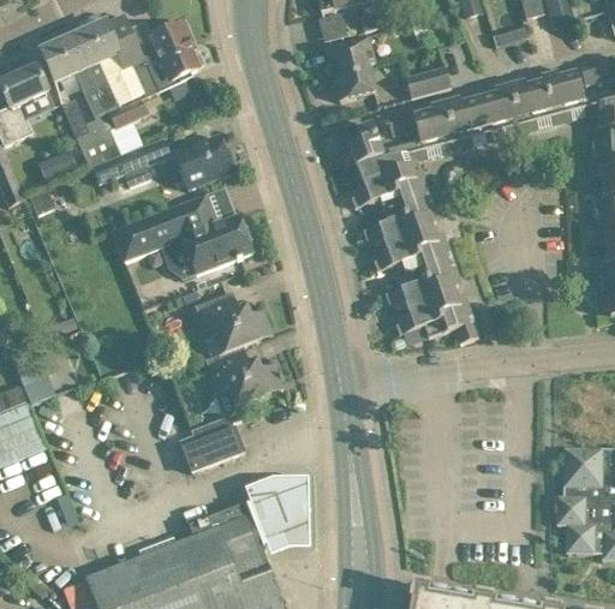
[(317,0),(321,12),(364,0),(317,0)]
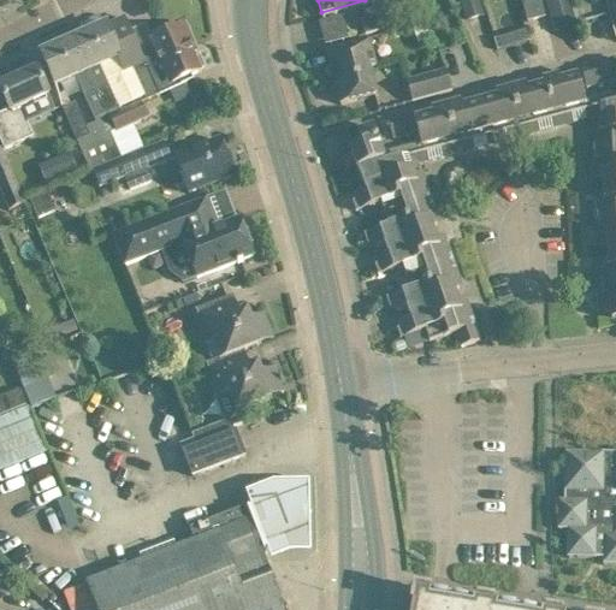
[(463,0),(468,16),(483,11),(479,0),(463,0)]
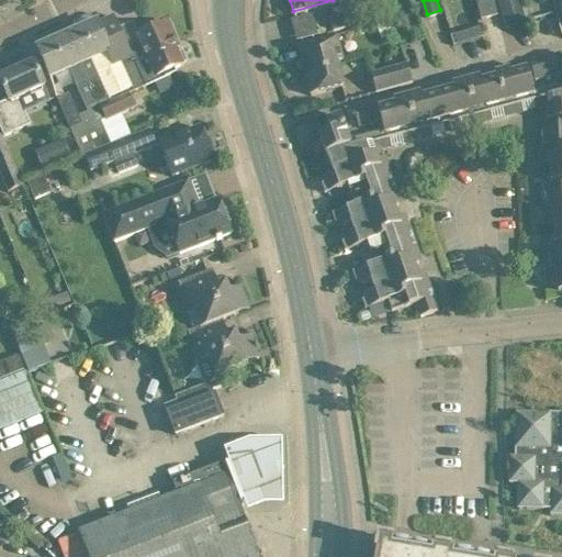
[(479,0),(483,14),(496,10),(493,0),(479,0)]
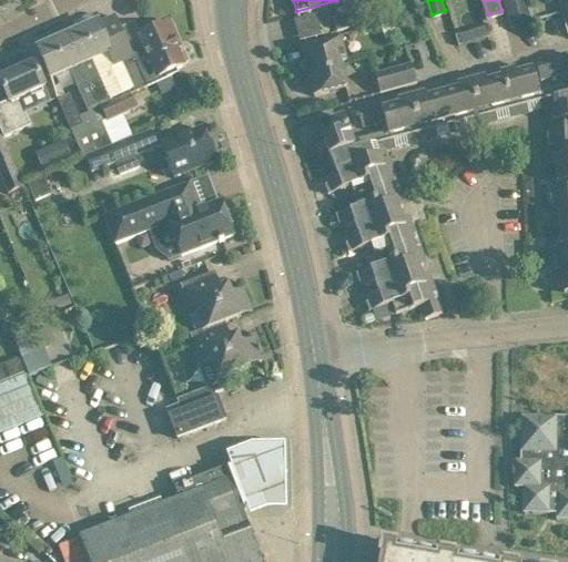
[(504,0),(511,26),(531,20),(526,0),(504,0)]
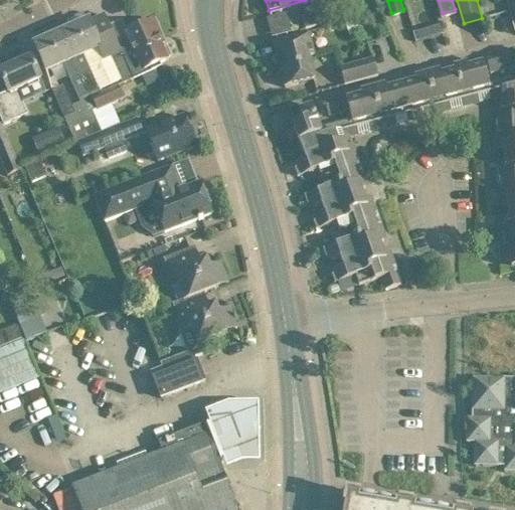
[(300,13),(304,26),(315,23),(312,10),(300,13)]
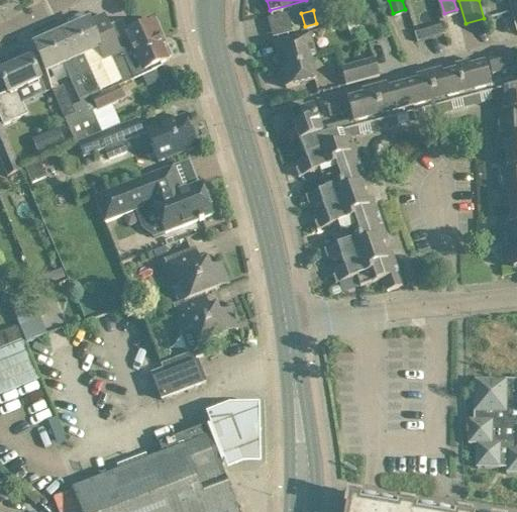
[(104,11),(103,12),(130,73),(140,69),(141,73),(157,66),(154,62),(168,56),(168,55),(171,53),(168,44),(164,46),(162,41),(165,39),(154,17),(137,25),(134,21),(127,24),(127,28),(128,29),(127,30),(121,17),(120,18),(129,37),(119,42),(110,22),(109,22),(104,11)]
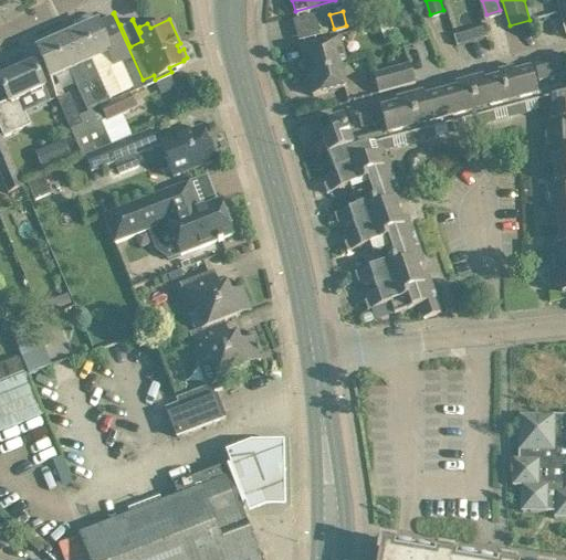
[(97,19),(67,32),(97,102),(127,88),(128,91),(145,84),(143,80),(113,13),(97,20),(97,19)]
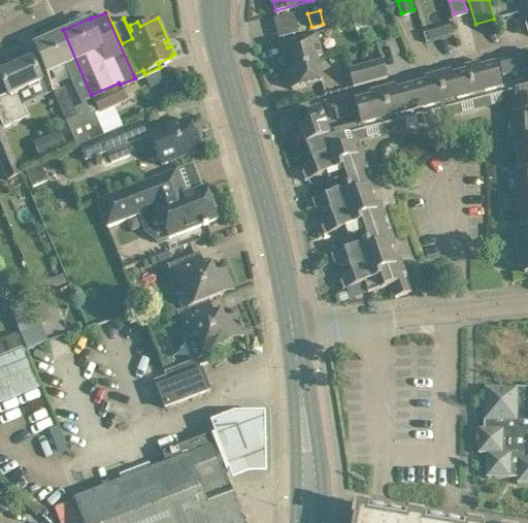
[(427,39),(454,34),(451,22),(425,27),(427,39)]
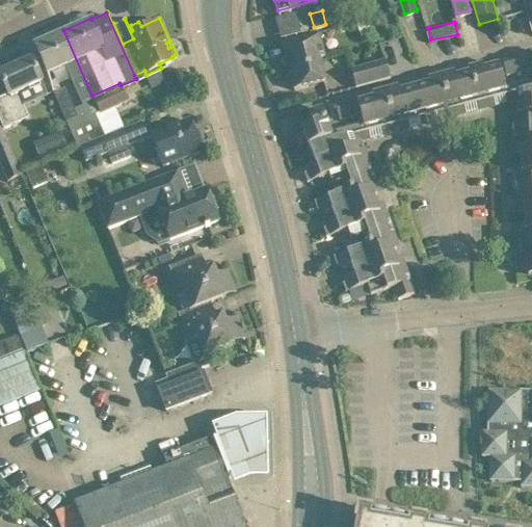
[(63,30),(35,43),(40,52),(44,61),(48,71),(63,63),(65,62),(82,99),(91,96),(63,30)]
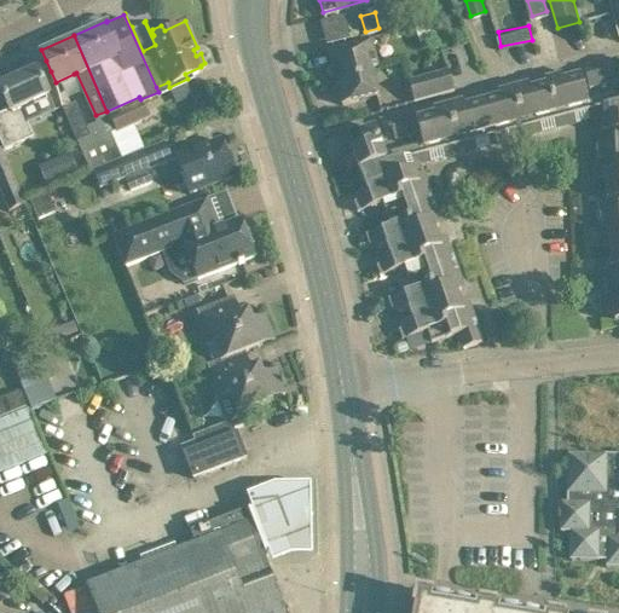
[(368,35),(351,40),(327,46),(341,100),(377,91),(370,67),(376,65),(368,35)]
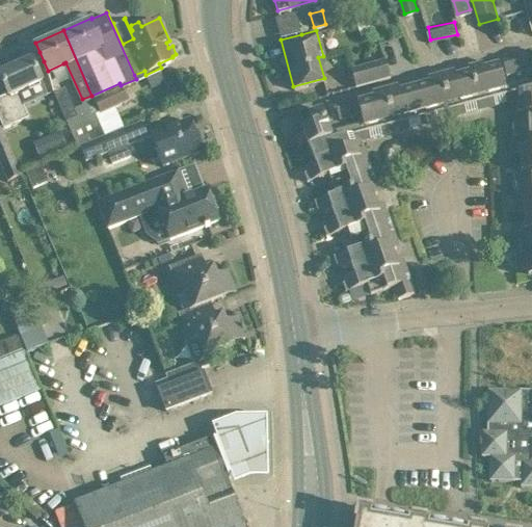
[(501,54),(505,72),(523,68),(517,50),(501,54)]
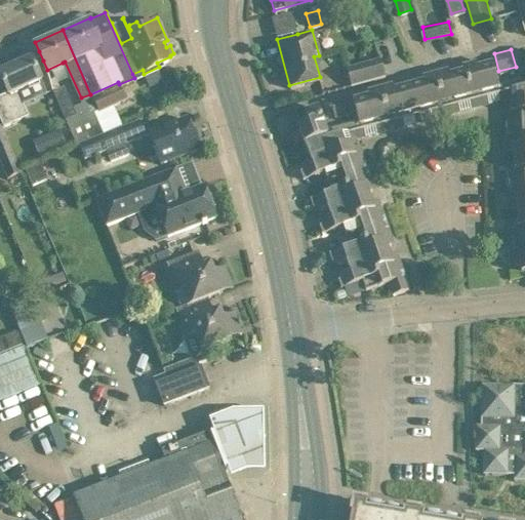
[(0,114),(3,121),(2,122),(6,130),(18,125),(16,118),(27,114),(15,89),(42,77),(32,54),(0,68),(0,71),(8,89),(0,92),(0,114)]
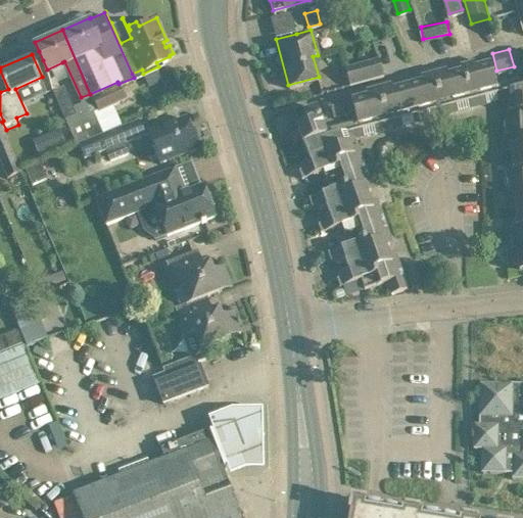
[(385,74),(384,71),(379,55),(345,64),(350,83),(385,74)]
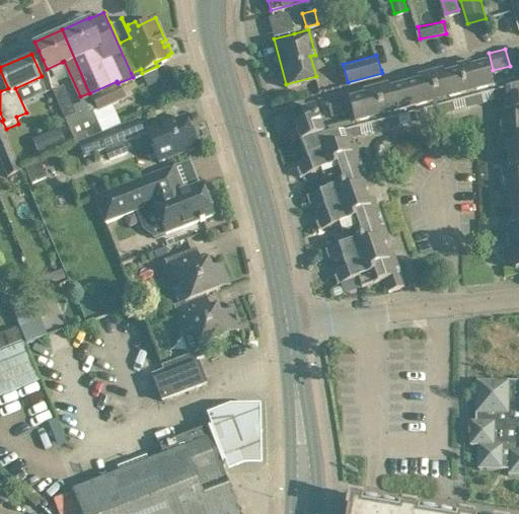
[(456,64),(457,68),(465,97),(466,102),(474,99),(473,95),(494,89),(486,61),(470,65),(469,60),(456,64)]
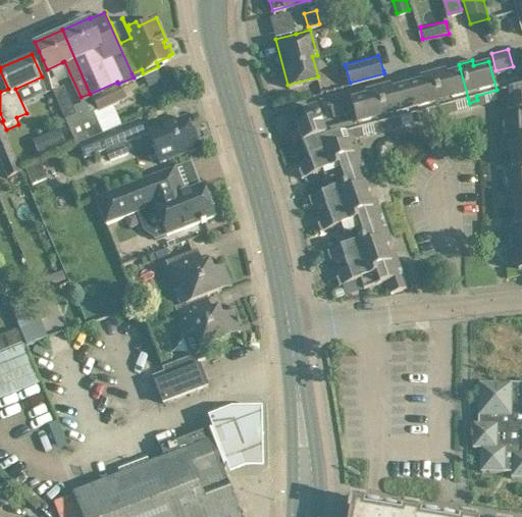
[(445,67),(431,71),(442,109),(450,107),(449,103),(468,98),(460,68),(446,72),(445,67)]
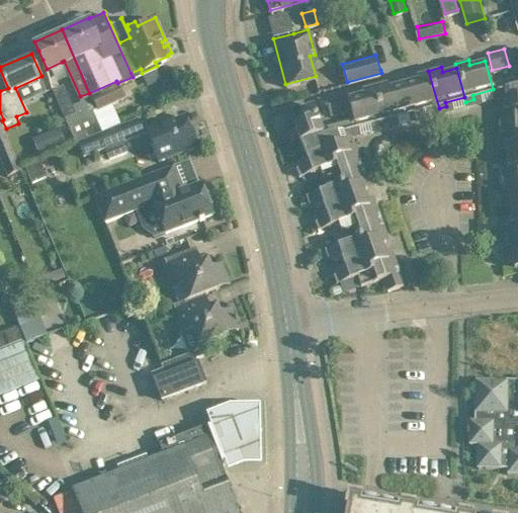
[(418,78),(403,82),(411,111),(430,106),(431,110),(439,108),(428,71),(417,74),(418,78)]
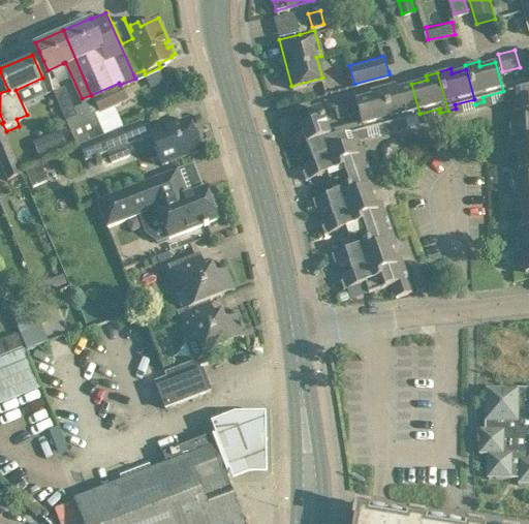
[(511,87),(512,97),(528,96),(528,76),(521,80),(521,87),(511,87)]
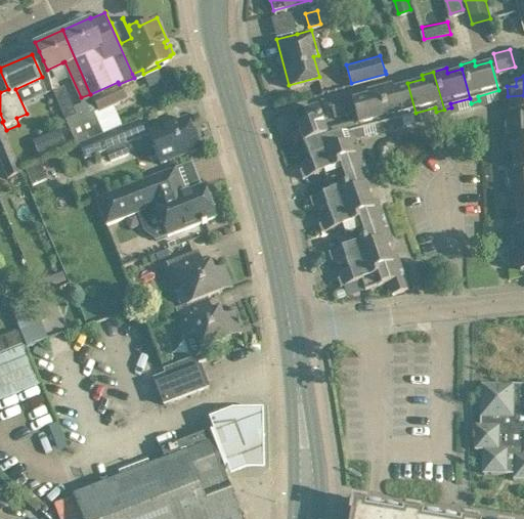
[(78,112),(67,117),(77,141),(78,141),(100,132),(103,131),(123,123),(118,111),(115,102),(125,97),(119,84),(118,82),(90,94),(81,97),(82,100),(74,103),(78,112)]
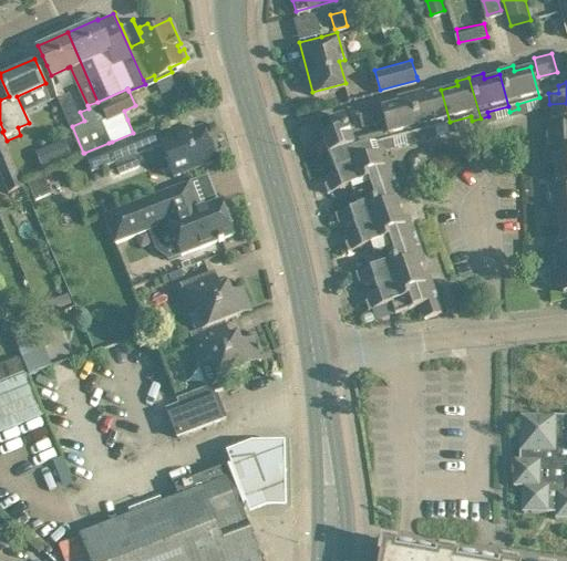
[(423,89),(410,93),(421,135),(429,133),(428,127),(450,122),(441,90),(424,94),(423,89)]
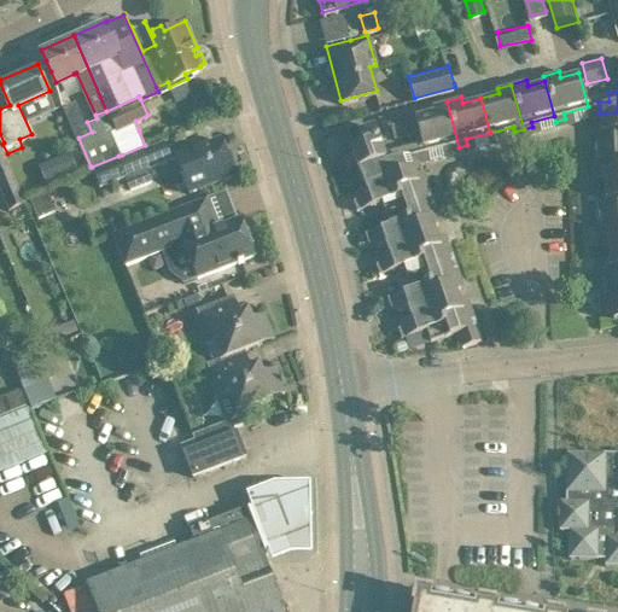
[(459,147),(447,102),(432,105),(433,111),(414,116),(424,151),(448,144),(449,150),(459,147)]
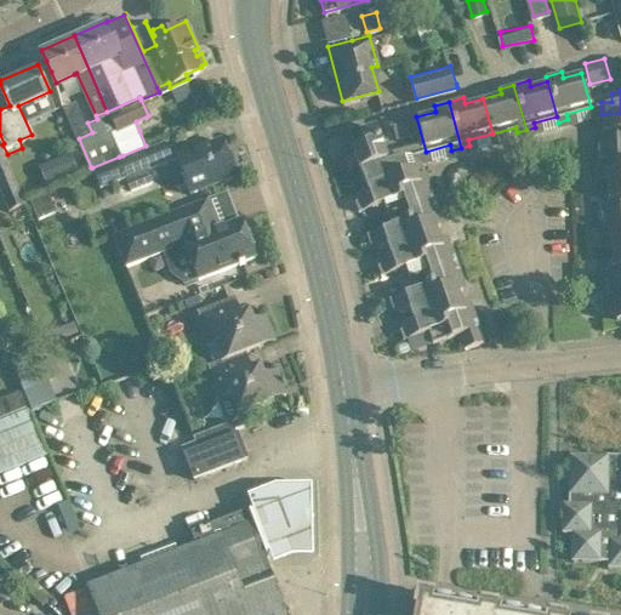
[(389,115),(394,136),(415,130),(410,109),(389,115)]
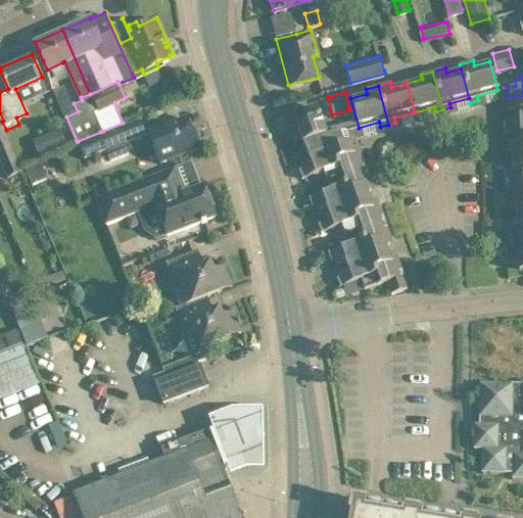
[(69,93),(57,98),(66,116),(78,111),(74,103),(69,93)]
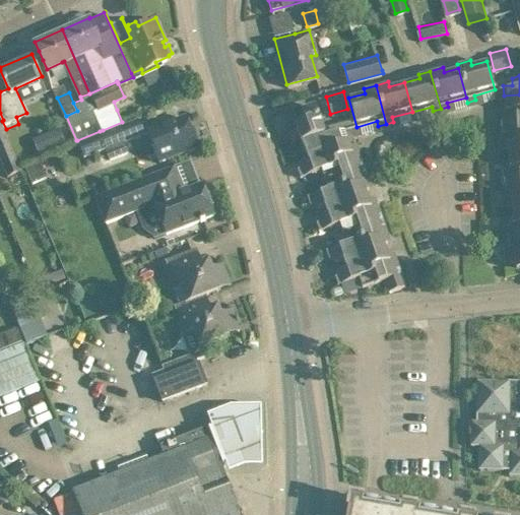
[(498,109),(499,125),(519,123),(519,94),(504,95),(504,102),(500,102),(501,108),(498,109)]
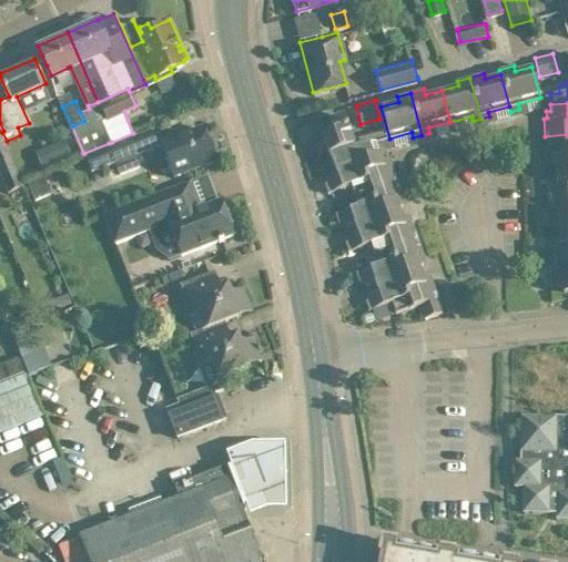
[(321,126),(335,167),(379,151),(375,141),(356,147),(343,113),(323,121),(322,121),(322,122),(321,123),(321,124),(321,125),(321,126)]
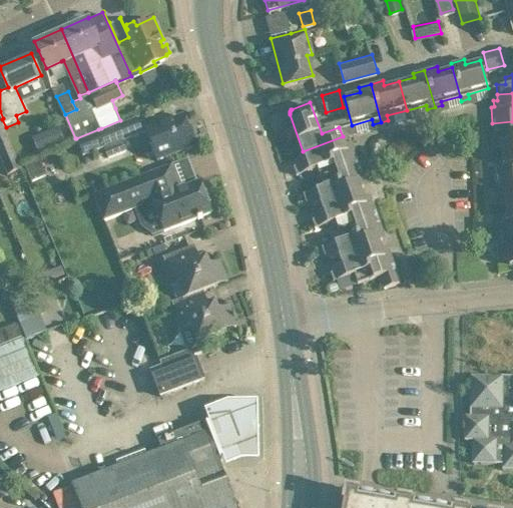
[(145,128),(153,146),(157,158),(195,143),(183,113),(145,128)]
